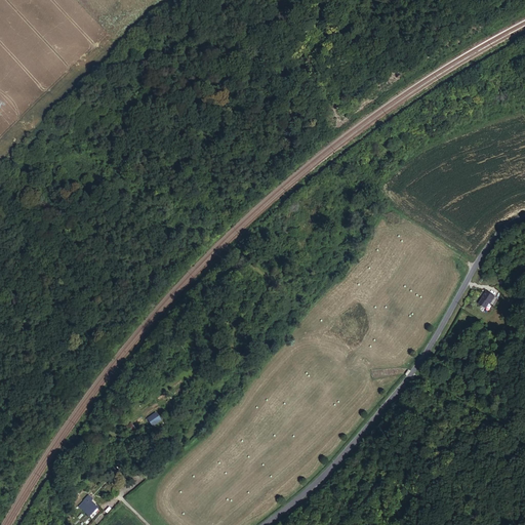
[(486,290),(478,304),(487,309),(494,295),(486,290)]
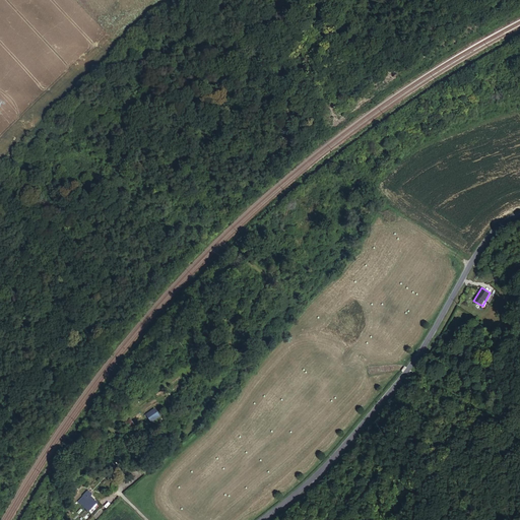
[(463,297),(457,305),(461,307),(467,300),(463,297)]
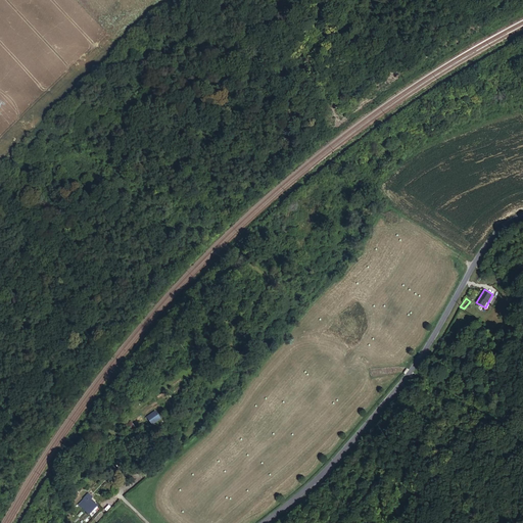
[(445,330),(440,336),(447,343),(454,336),(445,330)]
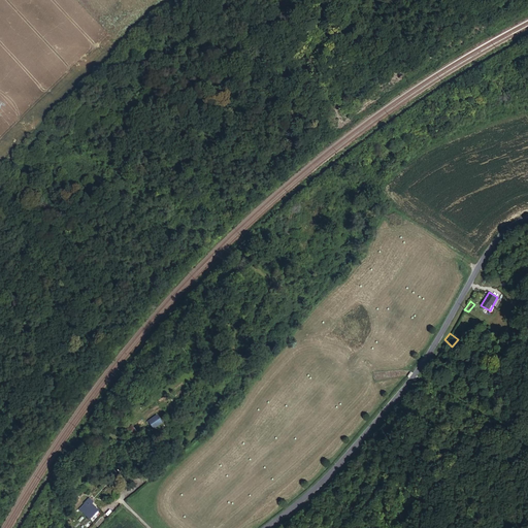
[(147,420),(153,428),(162,423),(157,414),(147,420)]
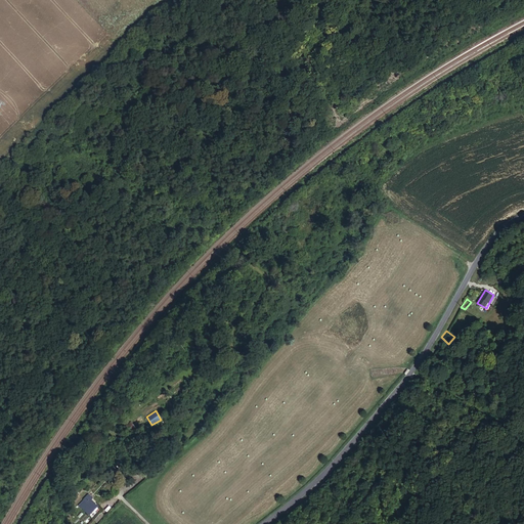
[(139,429),(130,437),(138,445),(146,437),(139,429)]
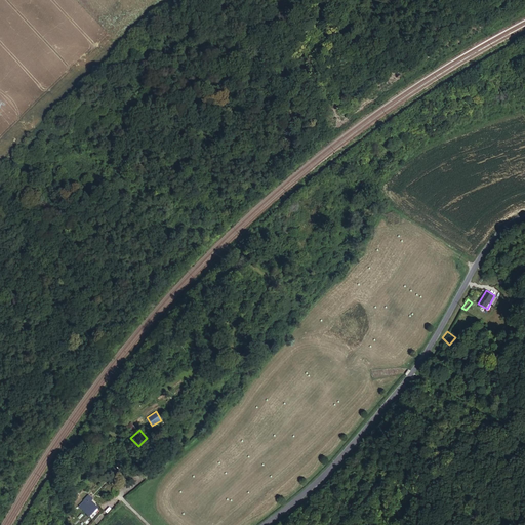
[(120,446),(127,439),(124,436),(117,443),(120,446)]
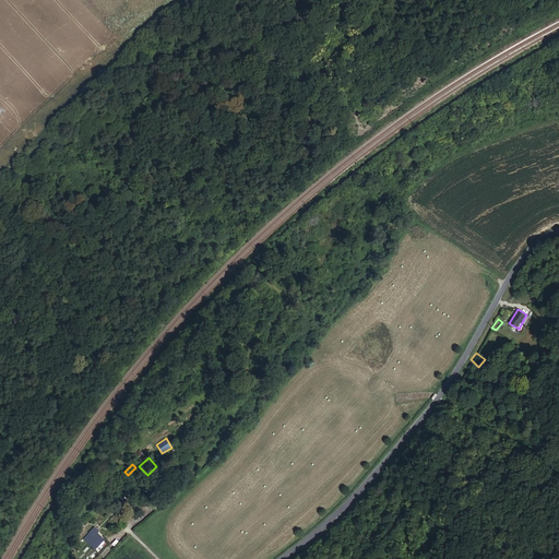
[(91,536),(86,540),(88,544),(94,548),(98,554),(108,544),(103,539),(96,533),(98,531),(94,527),(88,533),(91,536)]
